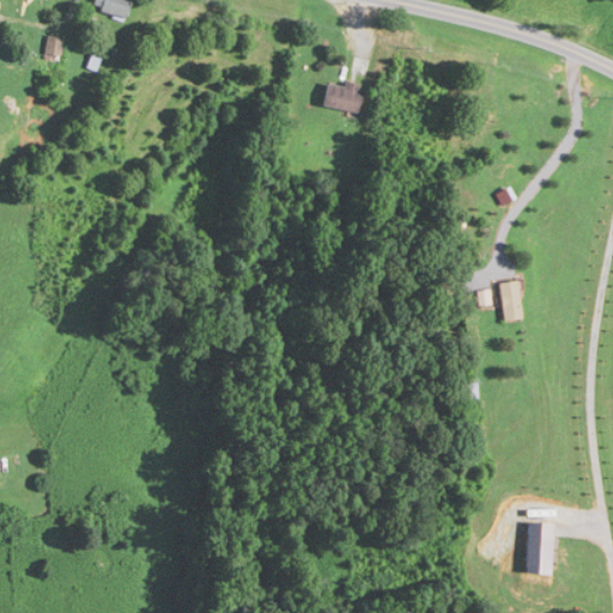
[(95,0),(98,17),(129,12),(127,0),(95,0)]
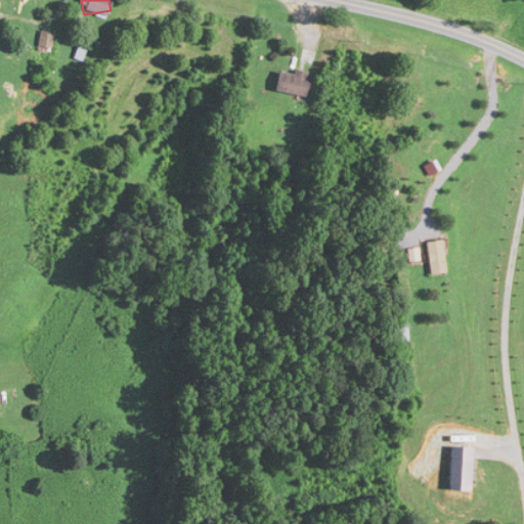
[(50,48),(51,36),(41,35),(40,47),(50,48)]
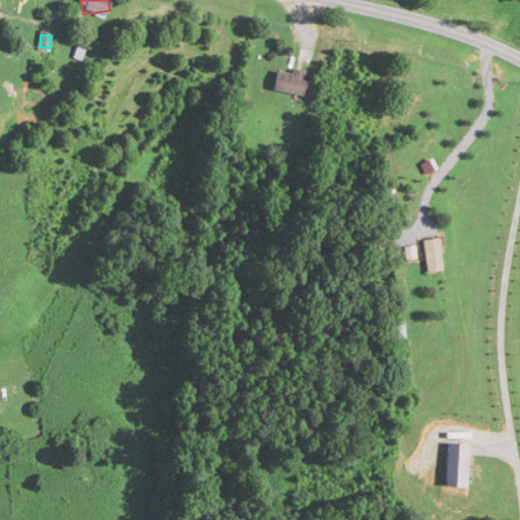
[(309,75),(278,69),(274,89),(305,95),(309,75)]
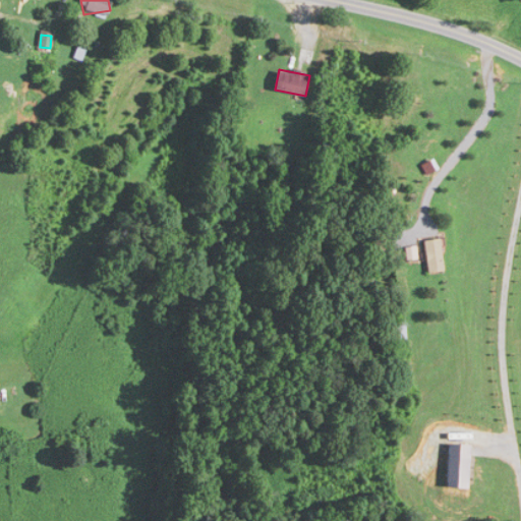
[(426,239),(427,273),(443,272),(442,239),(426,239)]
